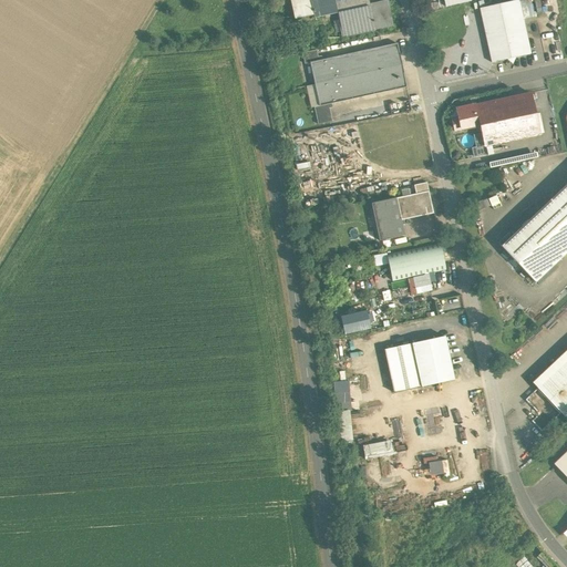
[(310,0),(289,0),(295,20),(313,16),(313,13),(311,3),(310,0)]
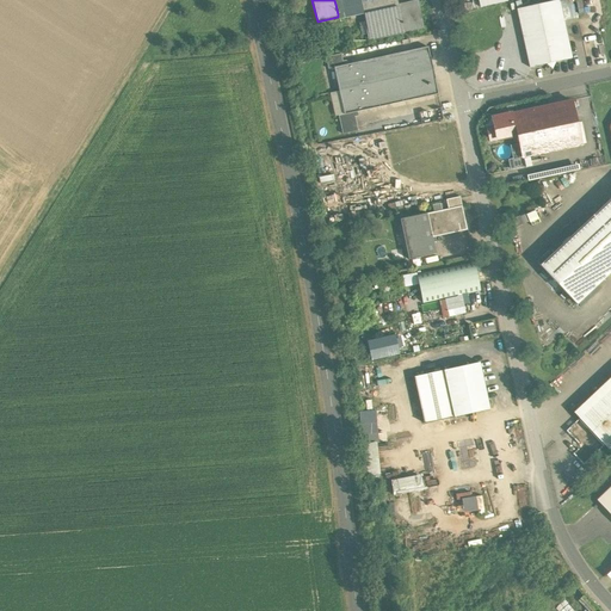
[(359,0),(350,0),(341,2),(344,13),(357,11),(358,11),(363,11),(359,0)]
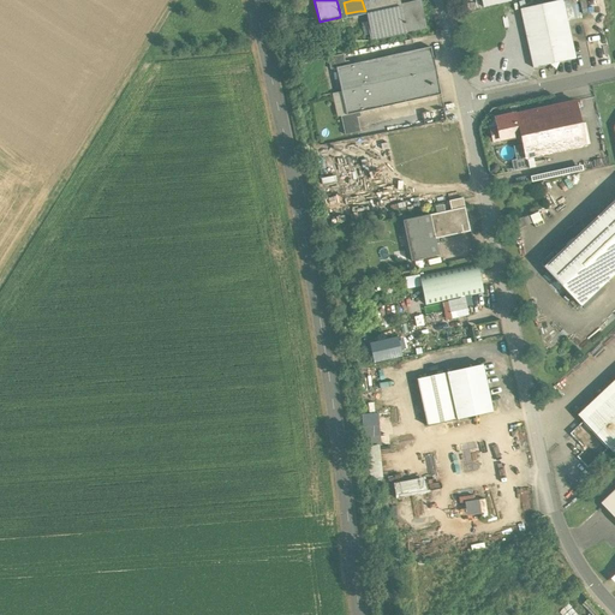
[(399,0),(362,0),(365,11),(369,33),(405,25),(400,5),(399,0)]
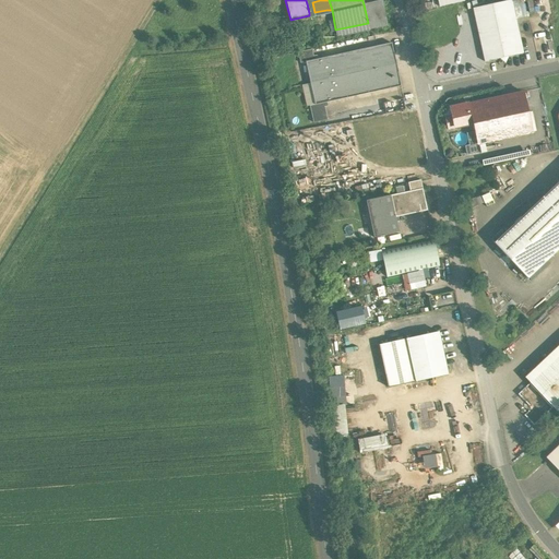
[(382,0),(364,4),(368,23),(368,30),(388,26),(382,0)]
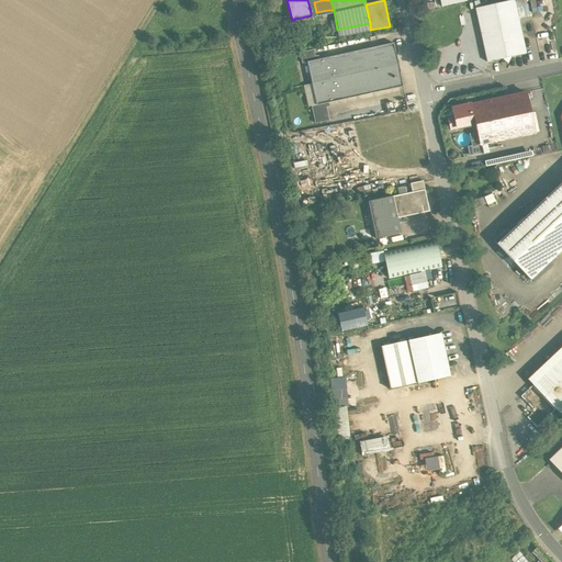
[(514,0),(475,9),(487,63),(491,62),(495,63),(498,59),(514,56),(518,57),(521,55),(526,54),(514,0)]
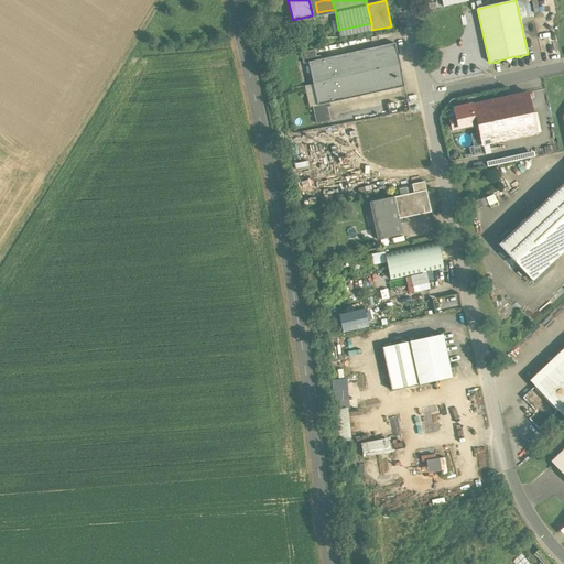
[(371,23),(338,30),(340,38),(371,30),(371,23)]
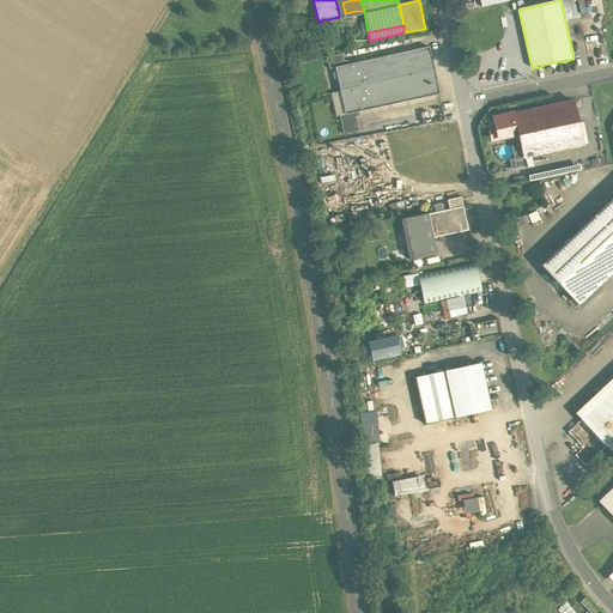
[(430,48),(364,62),(375,109),(439,95),(430,48)]
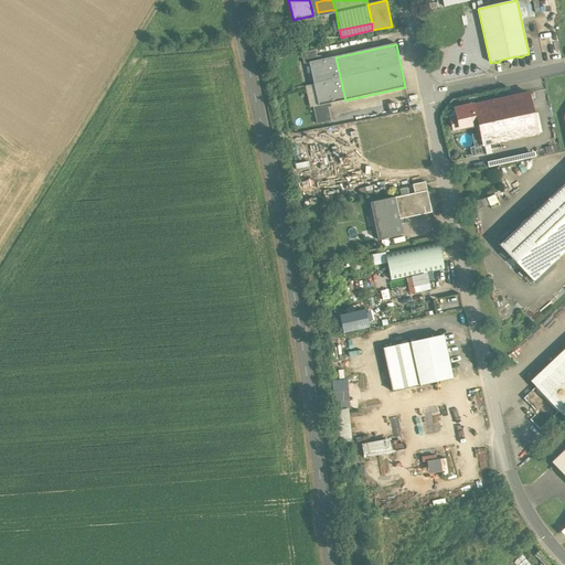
[(315,50),(301,53),(304,64),(309,63),(318,61),(315,50)]
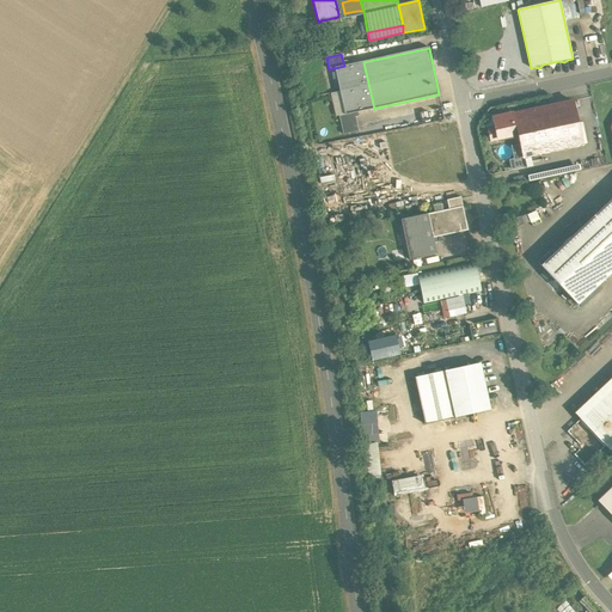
[(344,66),(335,68),(346,115),(354,114),(374,109),(363,62),(344,66)]
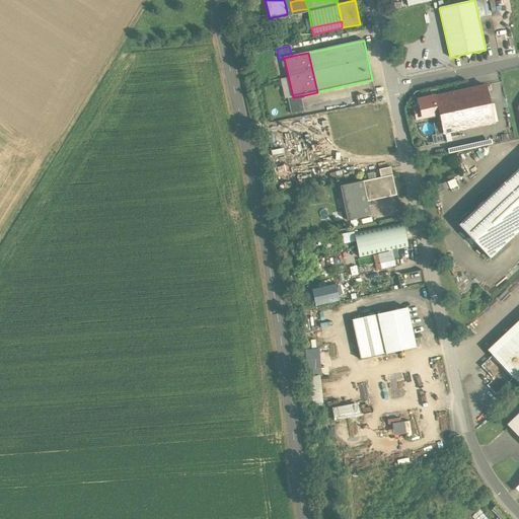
[(486,86),(436,97),(439,115),(443,134),(494,123),(486,86)]
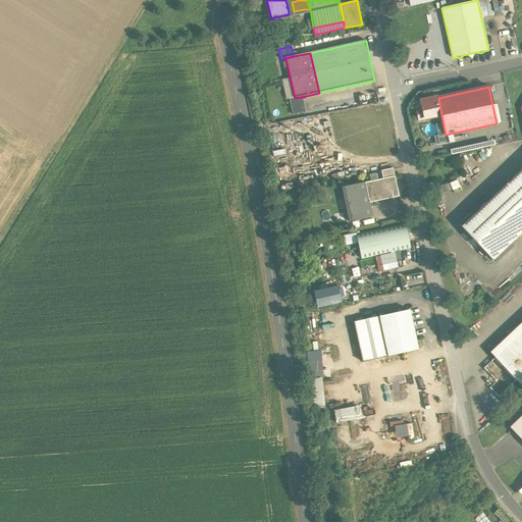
[(295,98),(289,99),(293,115),(305,112),(302,97),(295,98)]
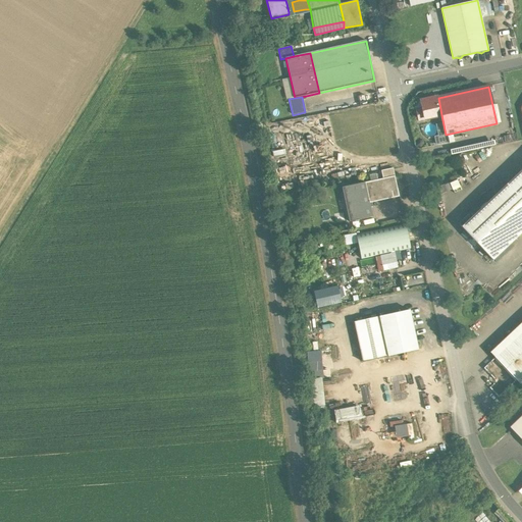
[(438,98),(421,102),(422,109),(424,119),(441,115),(438,98)]
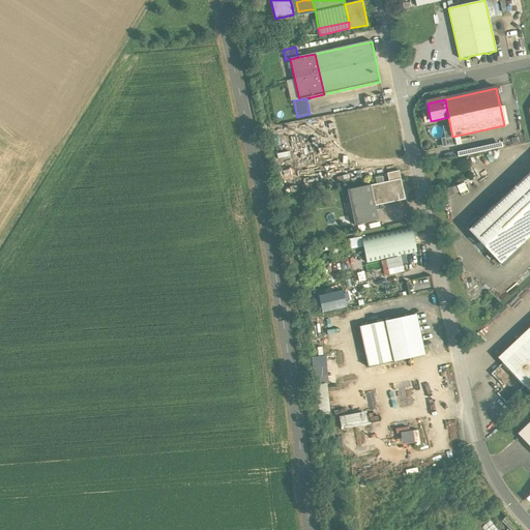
[(399,171),(386,173),(388,181),(401,179),(399,171)]
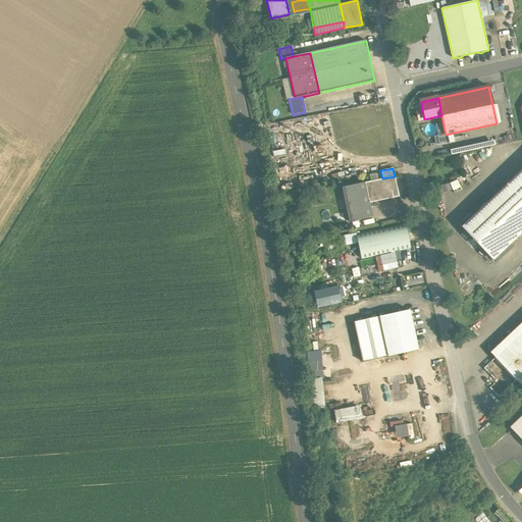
[(521,169),(461,227),(492,260),(521,231),(521,169)]
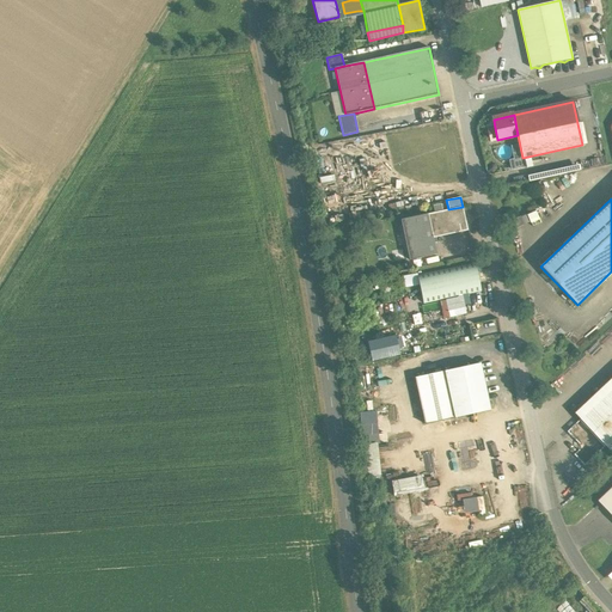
[(446,200),(433,201),(433,210),(447,208),(446,200)]
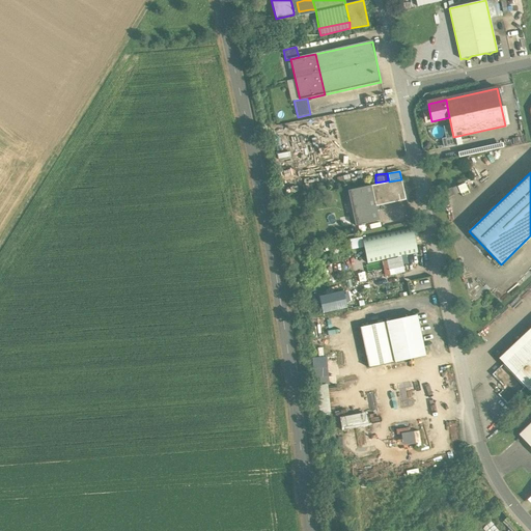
[(389,182),(371,186),(375,206),(406,200),(401,179),(389,182)]
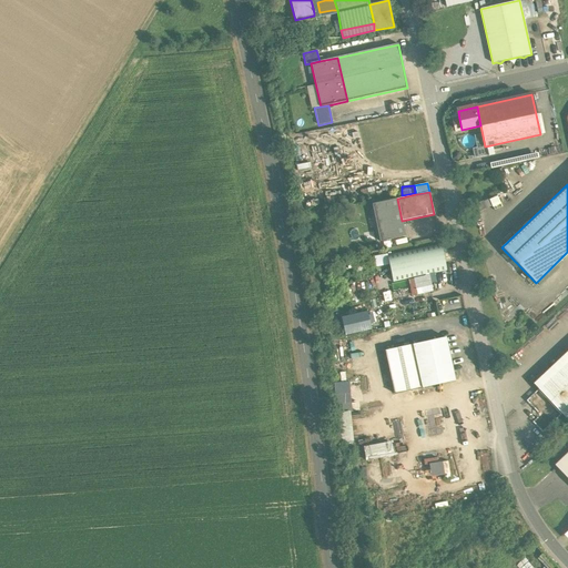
[(397,199),(372,204),(379,242),(405,236),(402,221),(397,199)]
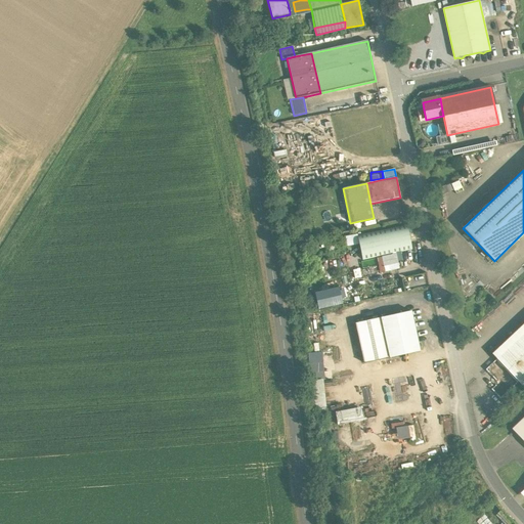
[(406,224),(357,235),(362,260),(411,250),(406,224)]
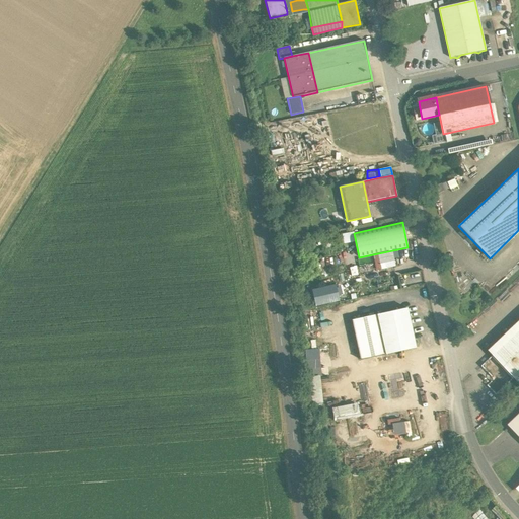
[(337,285),(312,288),(314,304),(339,301),(337,285)]
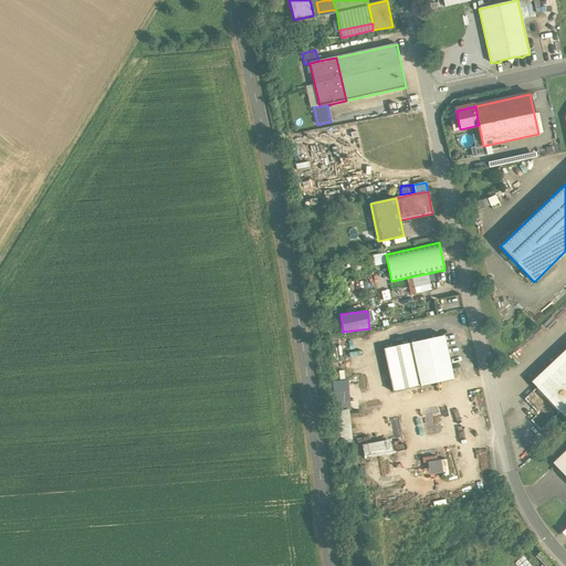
[(432,336),(430,339),(384,349),(392,392),(452,379),(443,336),(436,338),(432,336)]
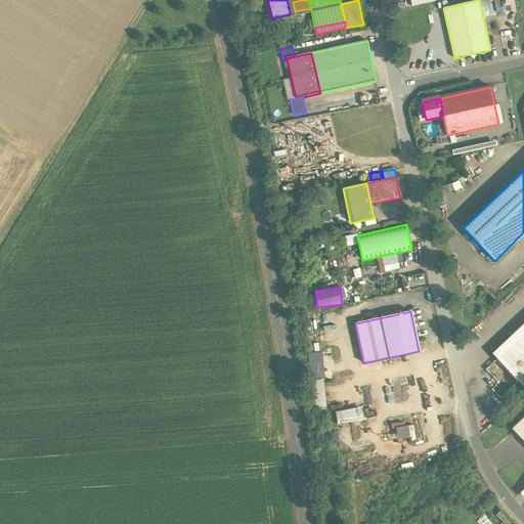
[(523,333),(496,359),(518,382),(523,376),(523,333)]
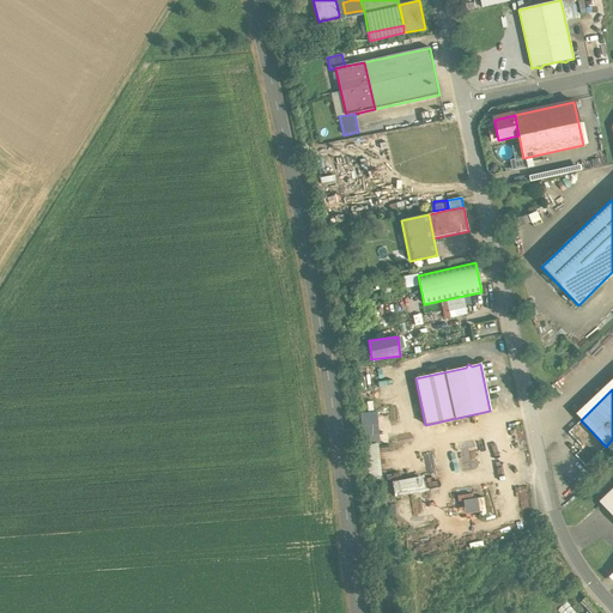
[(381,479),(377,449),(363,450),(366,480),(381,479)]
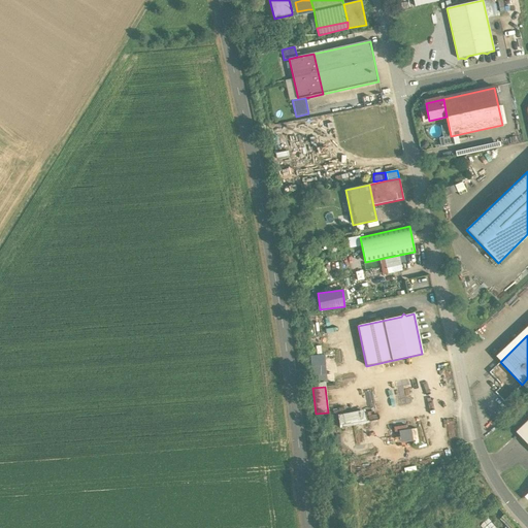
[(364,410),(338,413),(339,426),(365,424),(364,410)]
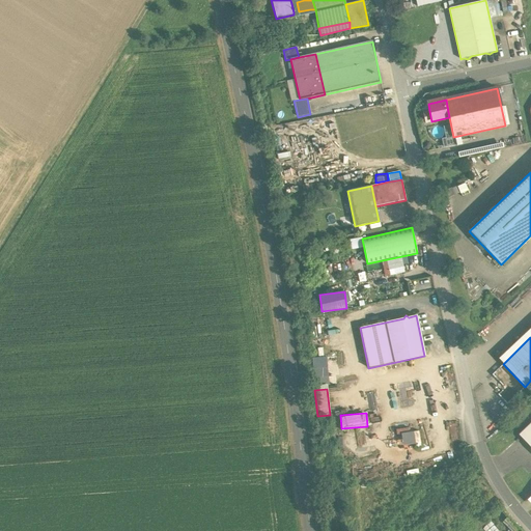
[(530,422),(527,427),(526,427),(519,435),(519,436),(520,436),(526,443),(530,447),(530,495),(530,496),(530,497),(530,496),(530,422)]
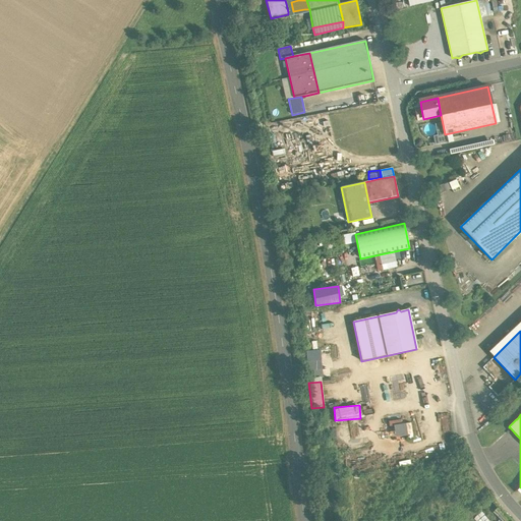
[(395,437),(412,435),(410,421),(393,424),(395,437)]
